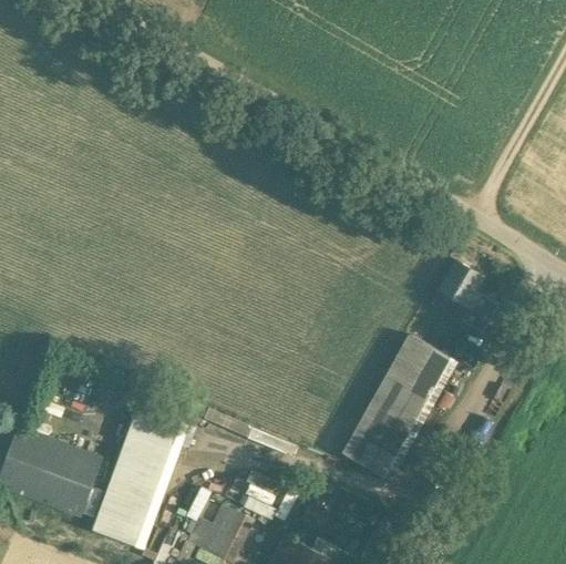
[(482,335),(498,306),(475,293),(483,278),(456,263),(431,305),(482,335)]
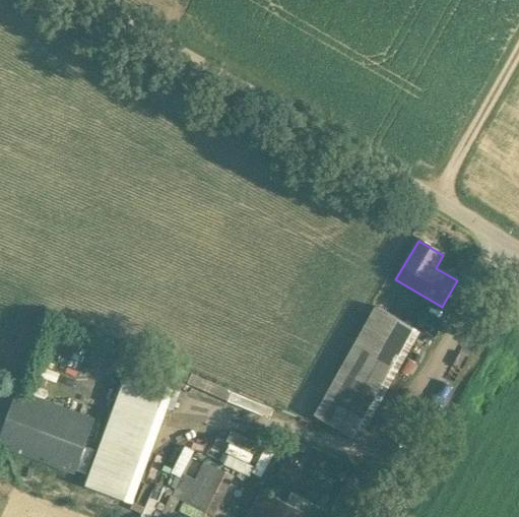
[(373,306),(313,416),(360,441),(419,330),(373,306)]
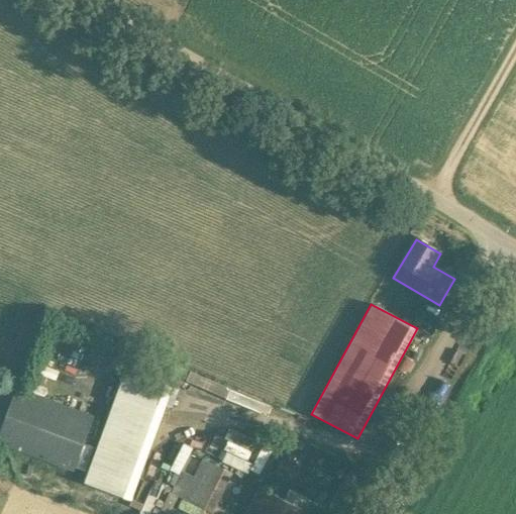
[(134,499),(164,405),(173,408),(180,386),(122,369),(86,485),(134,499)]
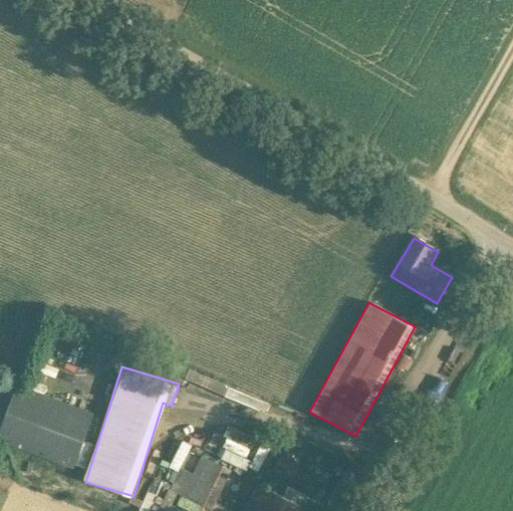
[(190,370),(185,381),(266,414),(270,404),(190,370)]
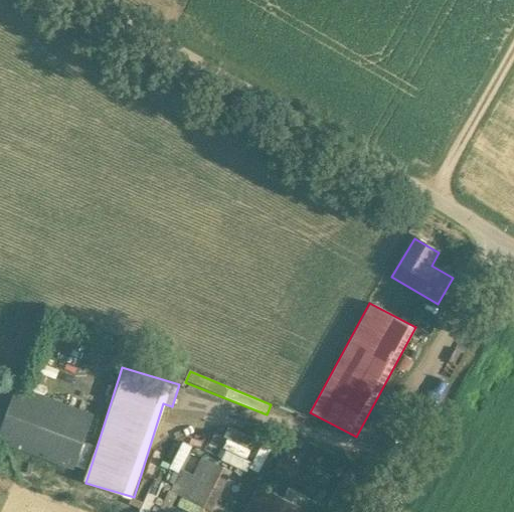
[(16,389),(0,433),(0,444),(72,472),(94,418),(16,389)]
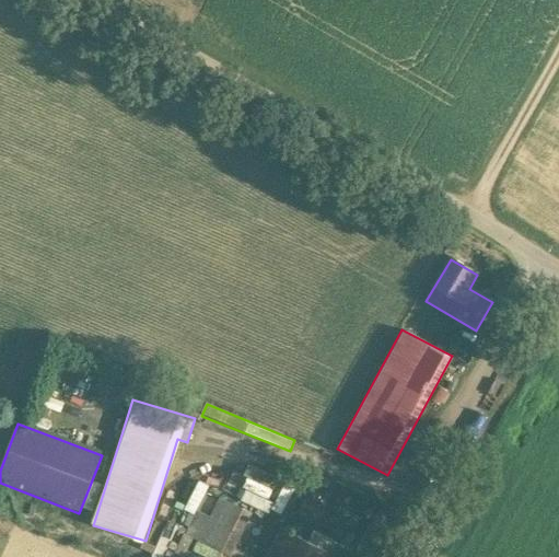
[(259,498),(260,477),(236,476),(235,496),(259,498)]
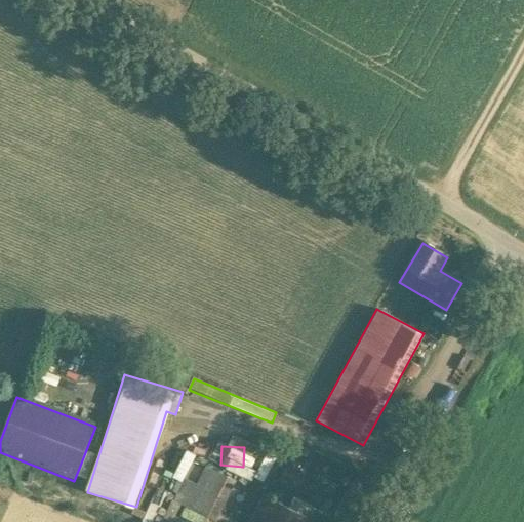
[(217,521),(236,483),(205,469),(196,487),(184,481),(172,503),(209,521),(217,521)]
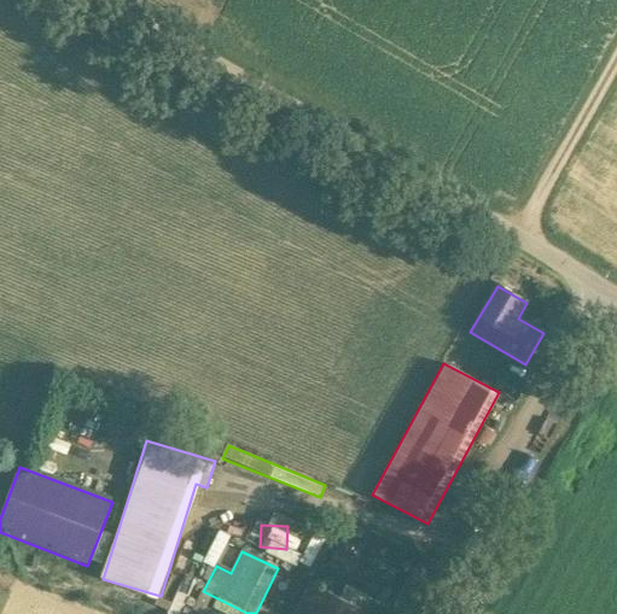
[(360,613),(361,612),(312,585),(296,613),(360,613)]
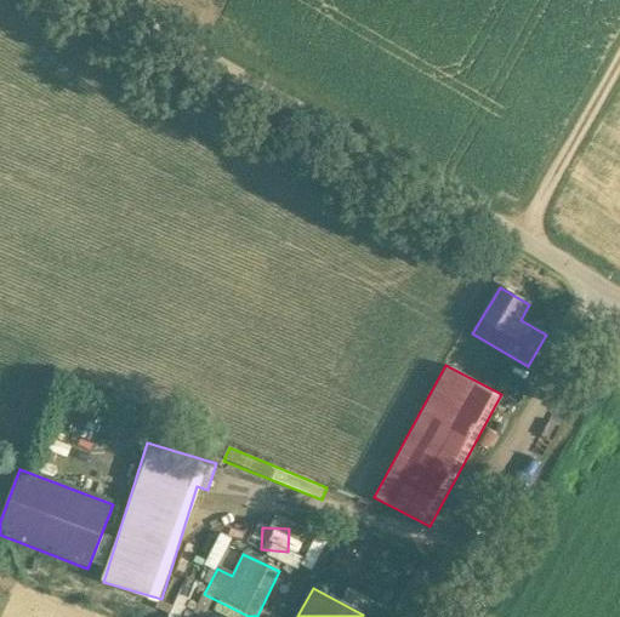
[(399,589),(385,616),(407,616),(416,598),(399,589)]
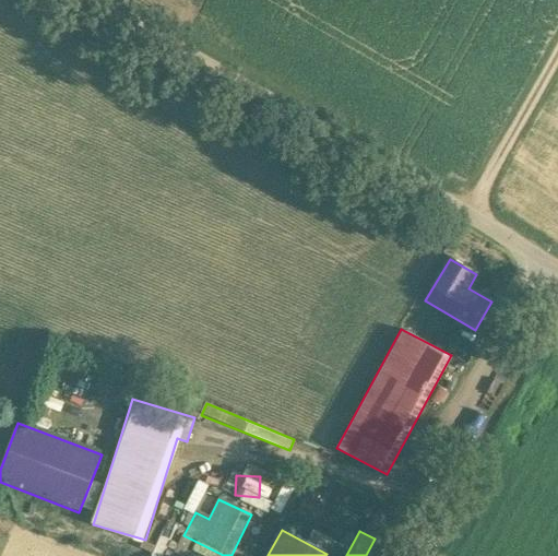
[(348,547),(336,541),(332,549),(341,555),(344,555),(348,547)]
